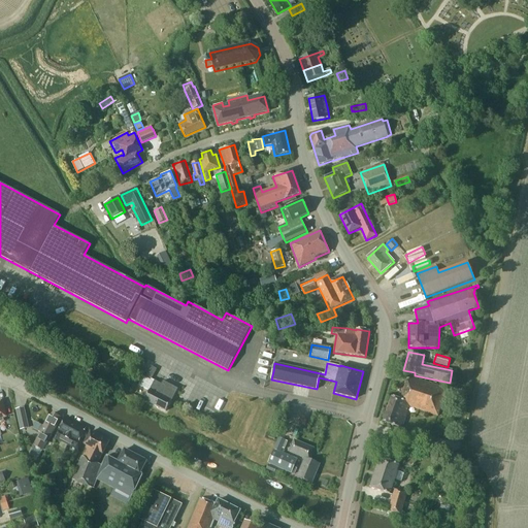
[(162,385),(155,381),(152,378),(156,369),(151,366),(144,377),(143,376),(138,386),(150,392),(144,400),(165,411),(177,389),(163,381),(162,385)]
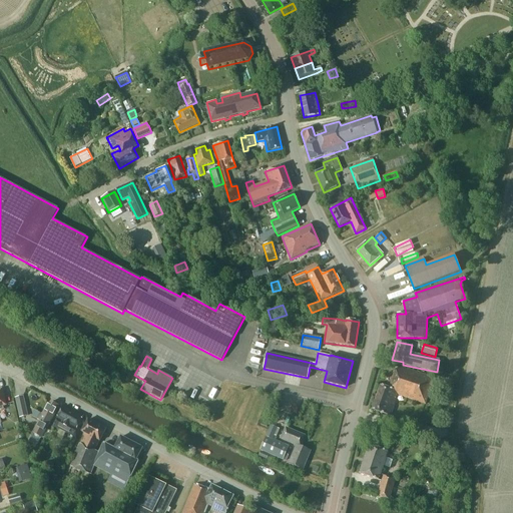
[(425,405),(430,389),(434,378),(397,366),(390,389),(381,386),(372,410),(391,417),(398,395),(425,405)]
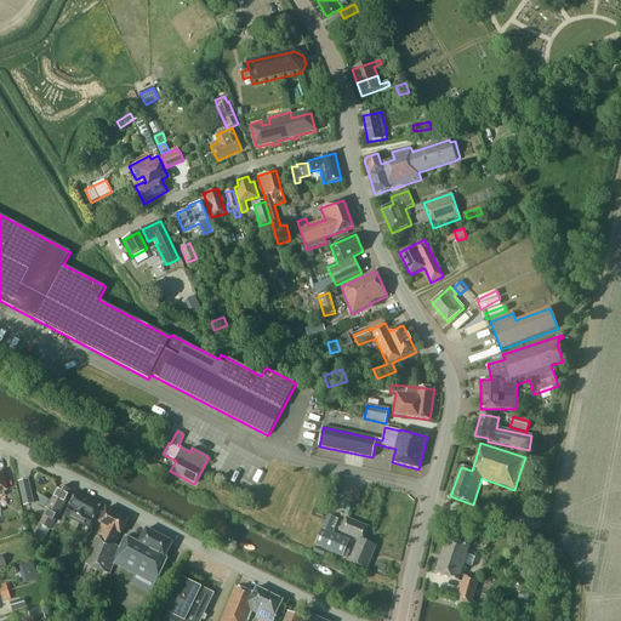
[(28,479),(18,482),(23,506),(33,503),(28,479)]
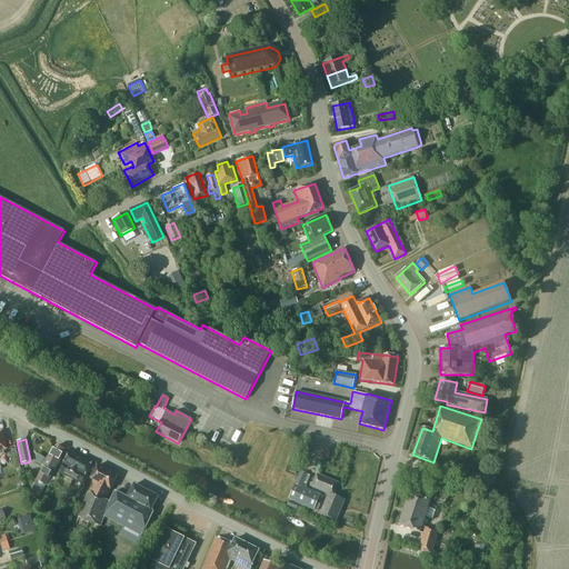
[(53,475),(66,450),(57,446),(55,449),(53,448),(47,459),(45,458),(41,465),(43,467),(37,480),(31,490),(41,495),(46,486),(52,473),(53,475)]
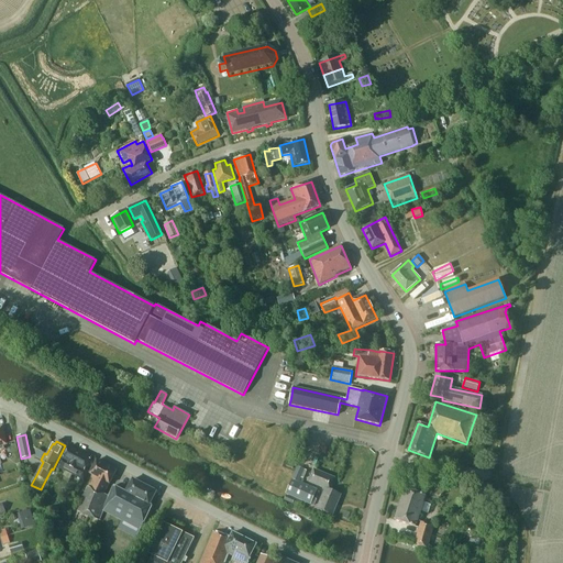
[(86,470),(91,459),(69,446),(58,467),(84,481),(89,472),(86,470)]
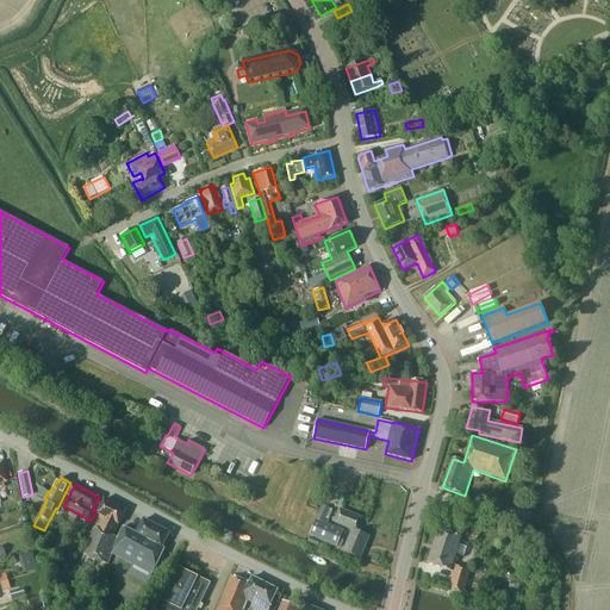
[(107,564),(112,552),(118,539),(113,536),(119,524),(119,526),(126,511),(105,499),(97,514),(100,516),(95,528),(83,555),(107,564)]
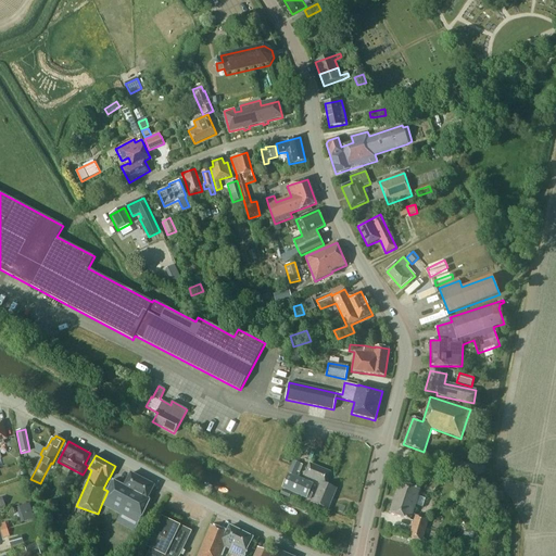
[(306,500),(313,484),(295,476),(301,465),(293,460),(288,474),(281,489),(282,489),(280,494),(289,498),(288,498),(294,502),(298,495),(306,500)]
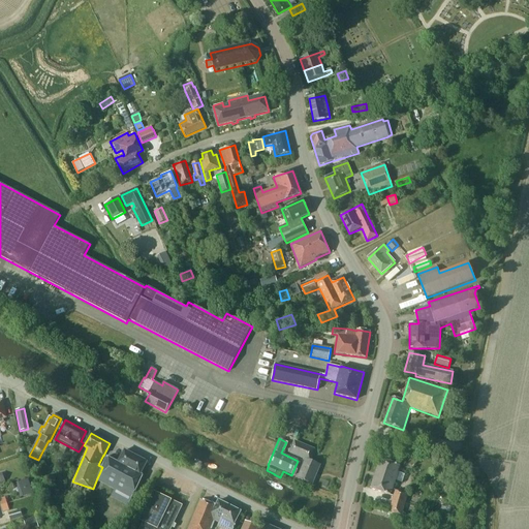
[(315,449),(294,441),(289,453),(304,459),(296,478),(300,480),(299,481),(312,487),(320,465),(310,461),(315,449)]
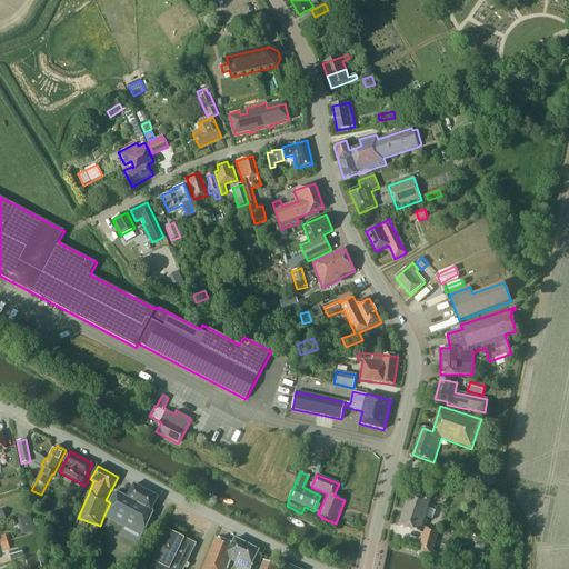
[(110,502),(105,515),(106,516),(101,528),(137,546),(153,512),(151,511),(158,497),(135,485),(128,498),(115,491),(110,502)]
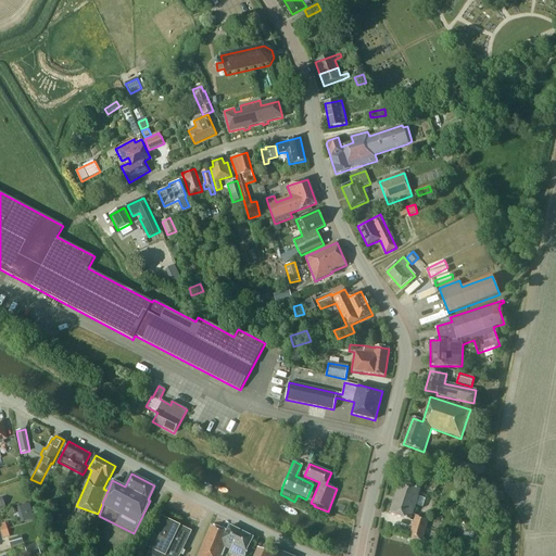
[(419,494),(420,490),(400,483),(390,514),(407,519),(411,520),(413,515),(415,507),(416,505),(422,507),(425,500),(418,496),(419,494)]
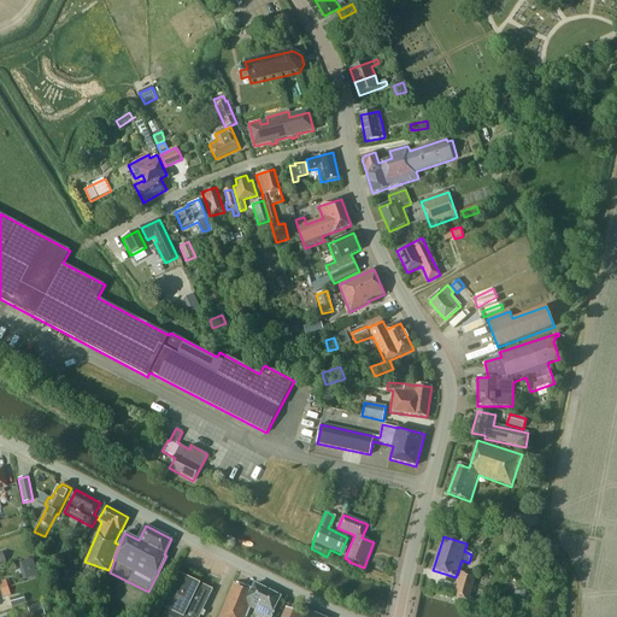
[(43,547),(51,551),(53,547),(56,542),(48,539),(43,547)]
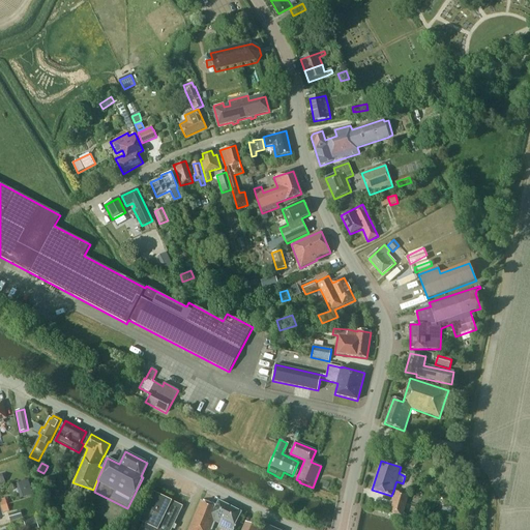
[(21,498),(33,494),(28,479),(16,483),(21,498)]
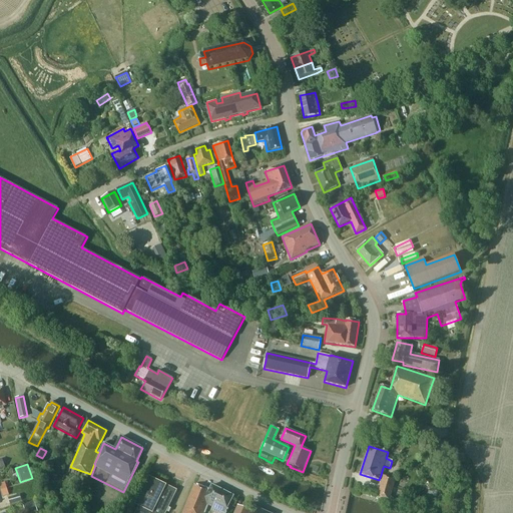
[(390,500),(394,486),(396,486),(398,480),(384,476),(378,496),(390,500)]
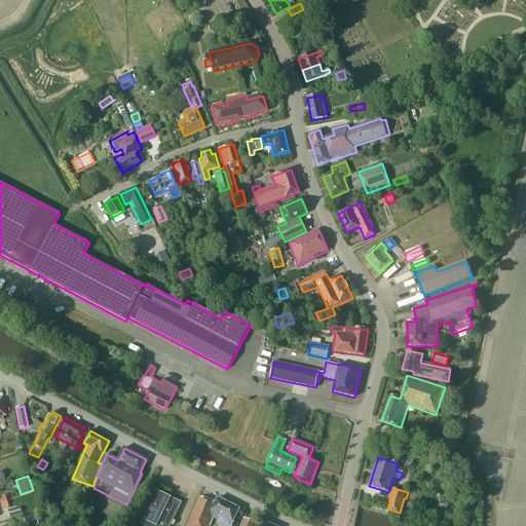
[(170,525),(181,502),(153,489),(139,518),(143,520),(139,525),(170,525)]
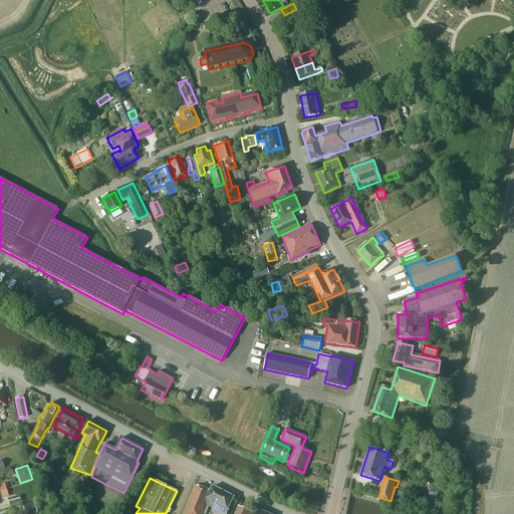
[(228,509),(234,498),(213,487),(210,492),(195,485),(183,513),(204,513),(205,513),(209,506),(214,508),(212,512),(215,513),(227,513),(230,509),(228,509)]
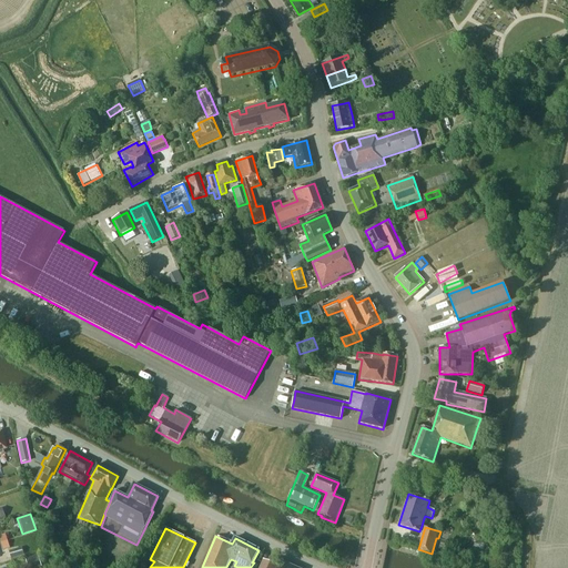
[(22,548),(9,551),(11,559),(24,555),(22,548)]
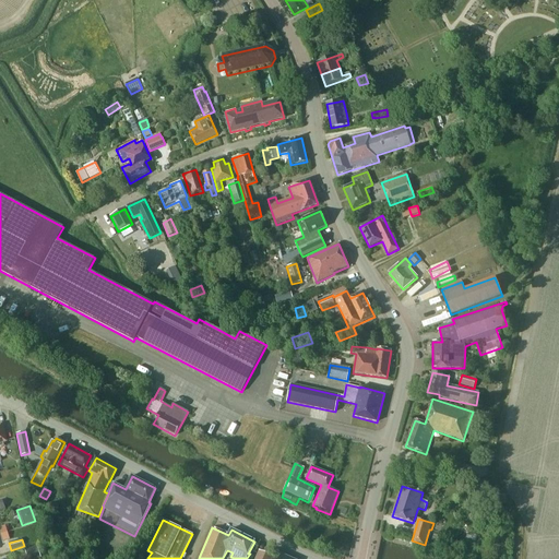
[(35,558),(40,558),(37,546),(25,550),(27,558),(35,558)]
